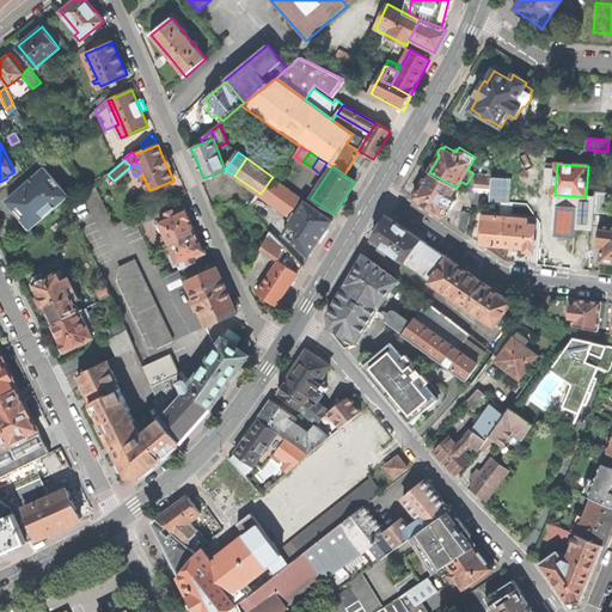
[(20,212),(34,226),(69,196),(44,167),(8,197),(20,212)]
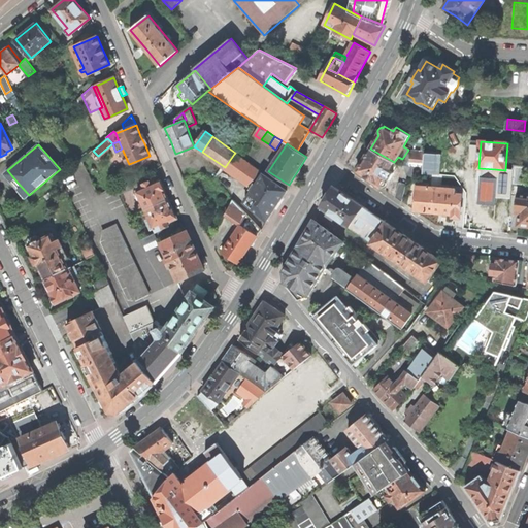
[(389,179),(398,164),(394,162),(370,149),(363,162),(361,161),(358,163),(357,166),(359,169),(357,171),(380,187),(381,186),(383,187),(385,186),(386,185),(386,182),(384,179),(385,177),(387,178),(389,179)]
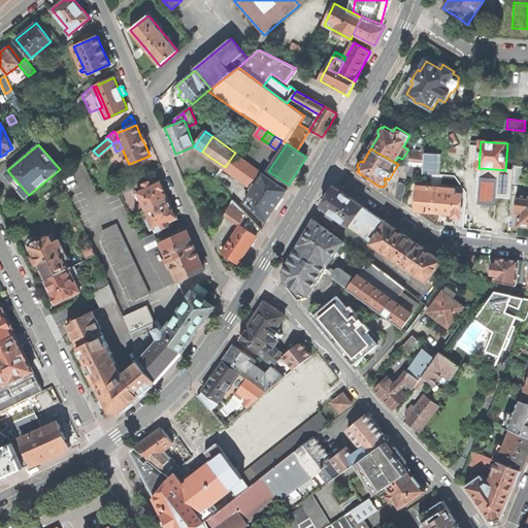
[(411,153),(410,165),(421,166),(423,167),(424,154),(411,153)]
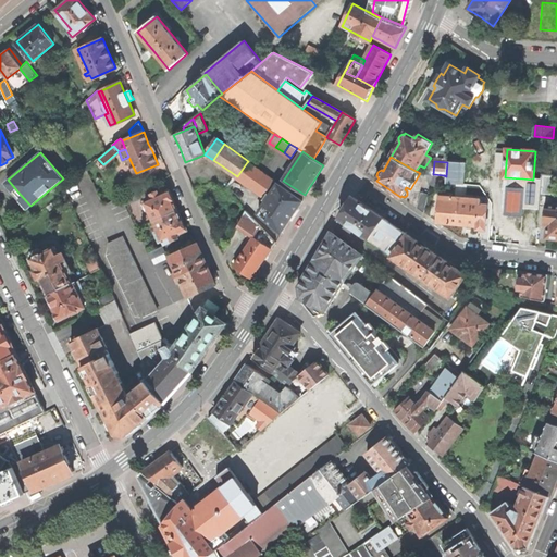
[(236,177),(262,196),(273,181),(247,162),(237,176),(236,177)]
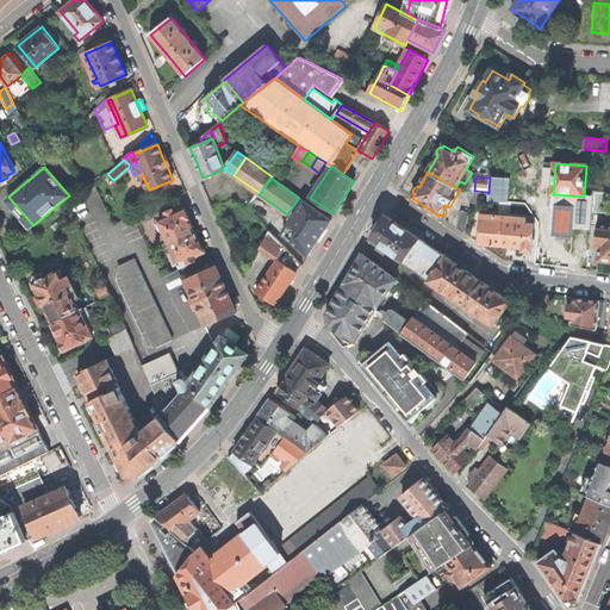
[(503,179),(490,178),(489,193),(487,201),(502,201),(503,179)]
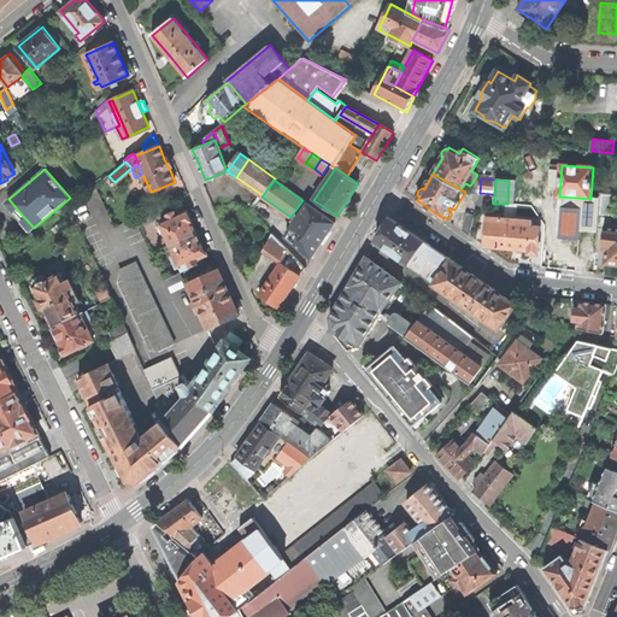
[(494,204),(493,204),(494,195),(492,194),(480,193),(475,193),(476,209),(483,210),(494,204)]
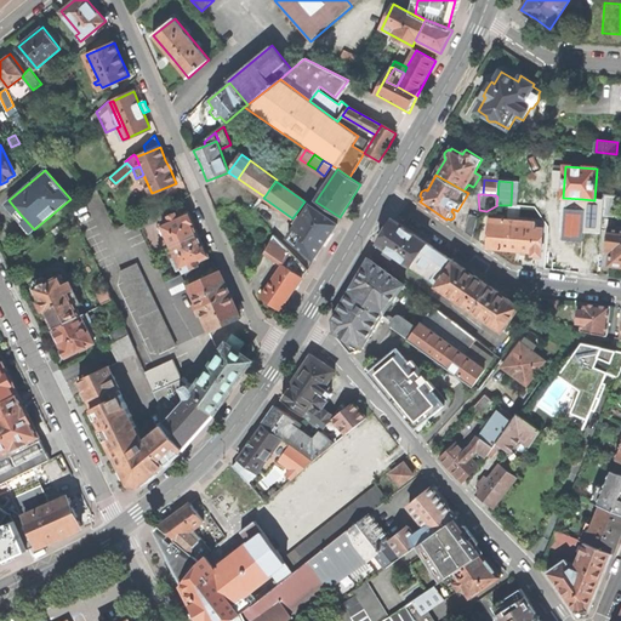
[(602,217),(616,218),(617,199),(604,198),(602,217)]
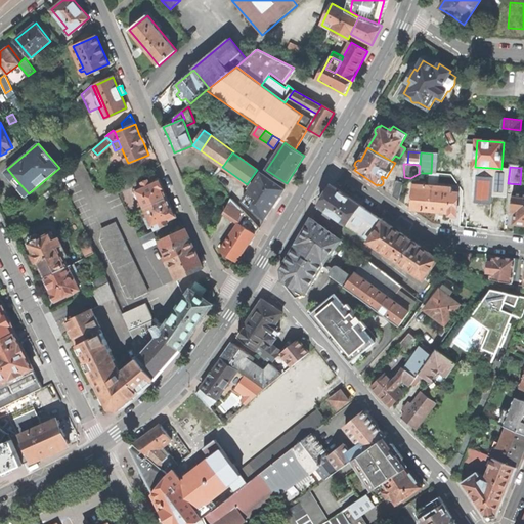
[(499,197),(501,169),(491,168),(489,195),(494,195),(499,197)]
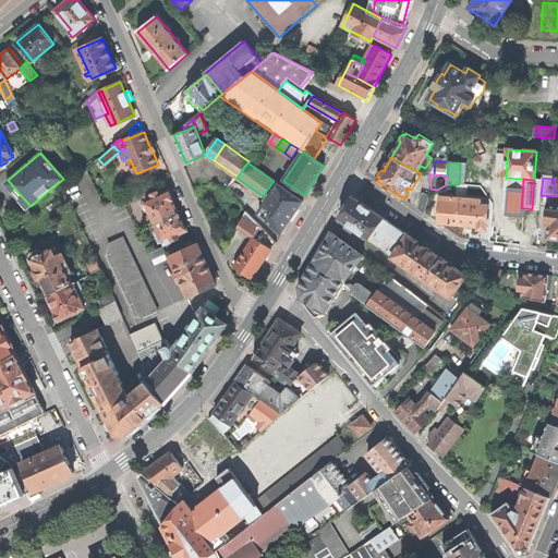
[(259,214),(282,233),(293,216),(303,202),(279,184),(273,194),(270,192),(265,199),(267,202),(259,214)]
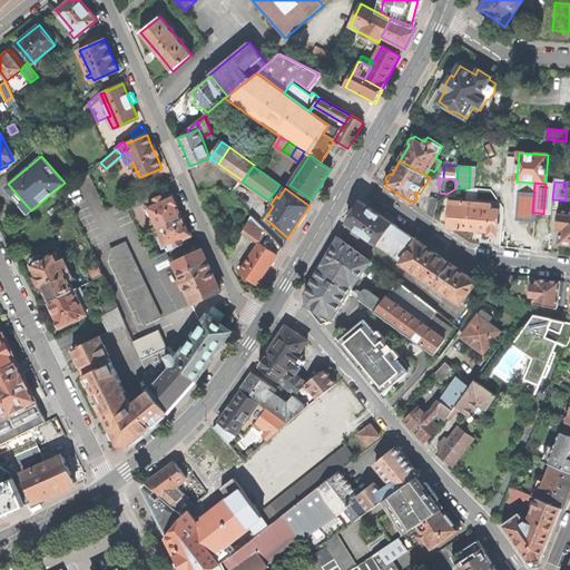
[(148,206),(157,226),(182,215),(177,205),(178,205),(175,198),(173,194),(167,197),(165,193),(150,199),(153,204),(148,206)]
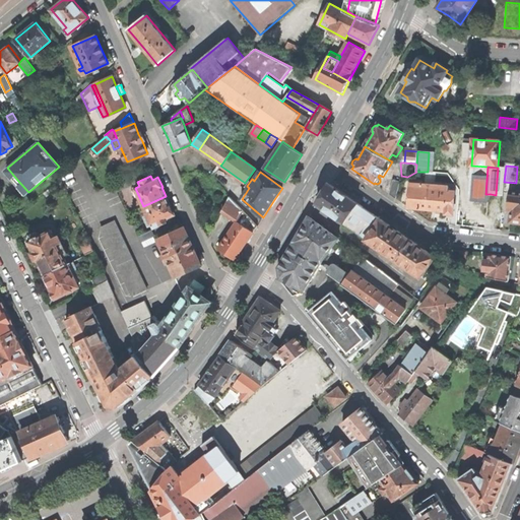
[(113,184),(117,191),(130,185),(127,178),(113,184)]
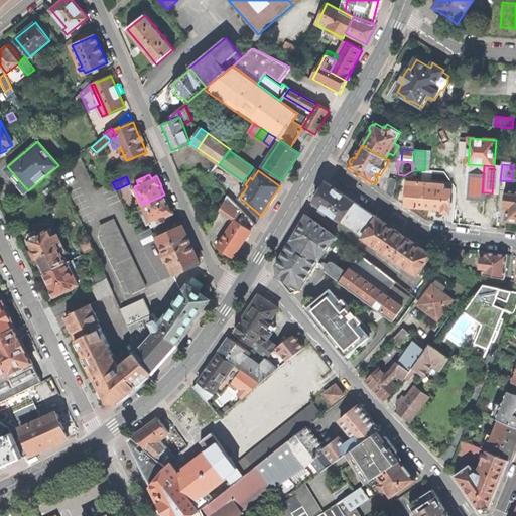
[(392,198),(396,180),(389,178),(386,192),(392,198)]
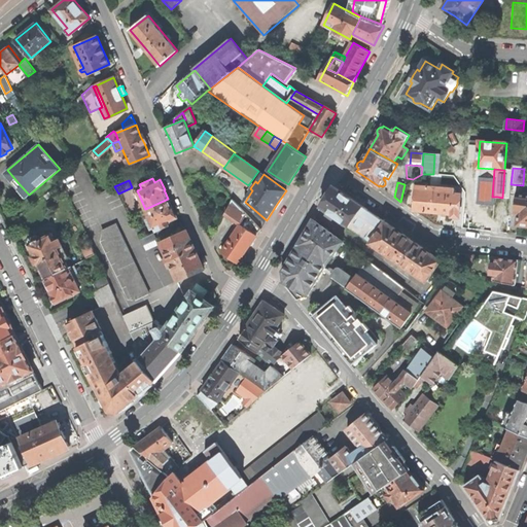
[(343,221),(372,242),(385,221),(373,212),(332,185),(327,196),(321,206),(342,220),(343,221)]
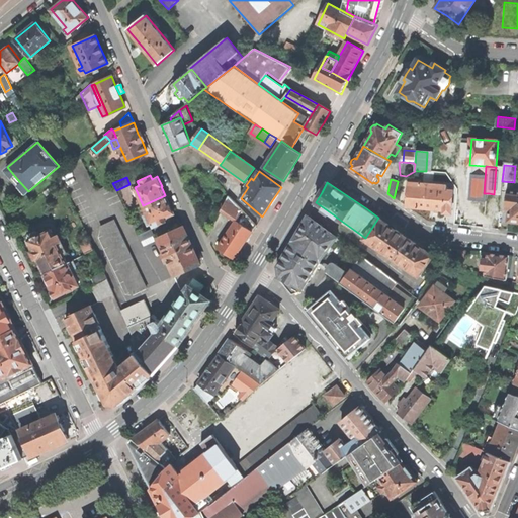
[(421,183),(408,182),(407,207),(425,209),(444,210),(444,211),(445,212),(449,213),(451,212),(453,190),(446,190),(447,185),(427,184),(427,183),(421,183)]
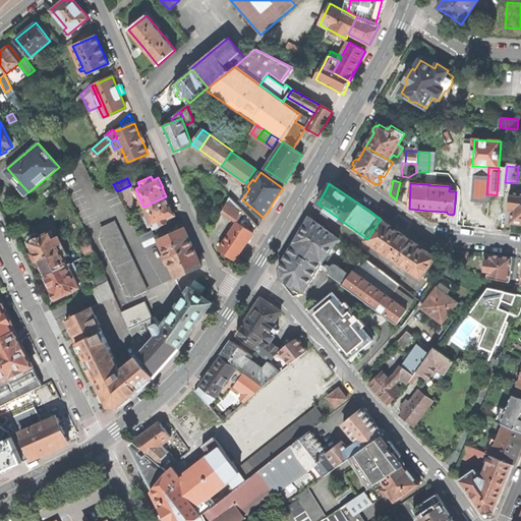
[(520,222),(520,192),(511,192),(509,211),(513,211),(512,222),(520,222)]
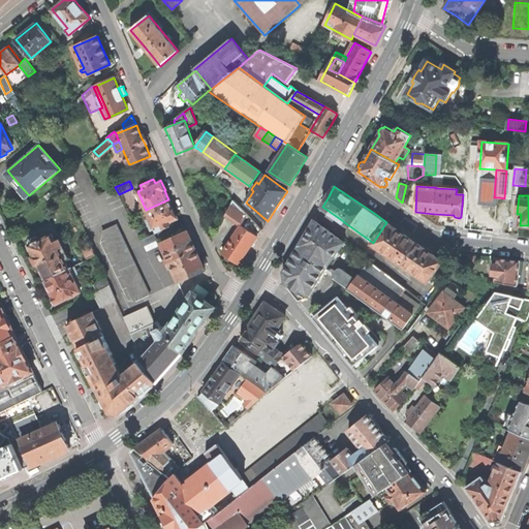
[(155,228),(156,232),(174,224),(173,220),(178,218),(175,212),(174,208),(173,208),(168,199),(146,210),(151,220),(155,228)]
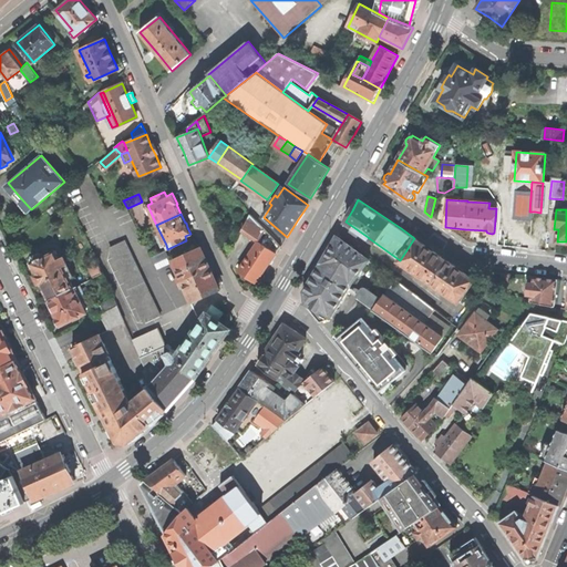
[(241,230),(258,241),(265,229),(250,214),(241,230)]
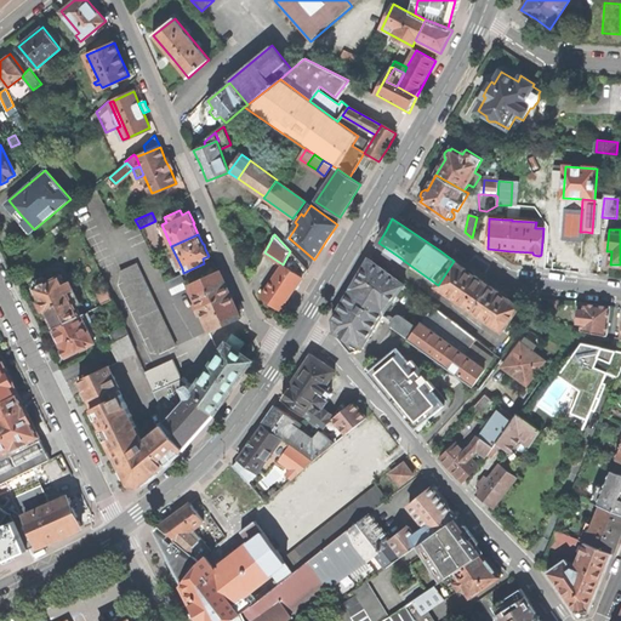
[(290,251),(283,265),(303,278),(307,271),(290,251)]
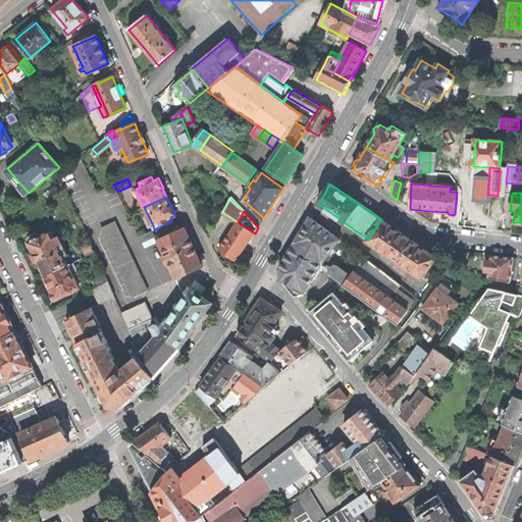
[(322,263),(340,240),(310,217),(304,227),(295,243),(322,263)]
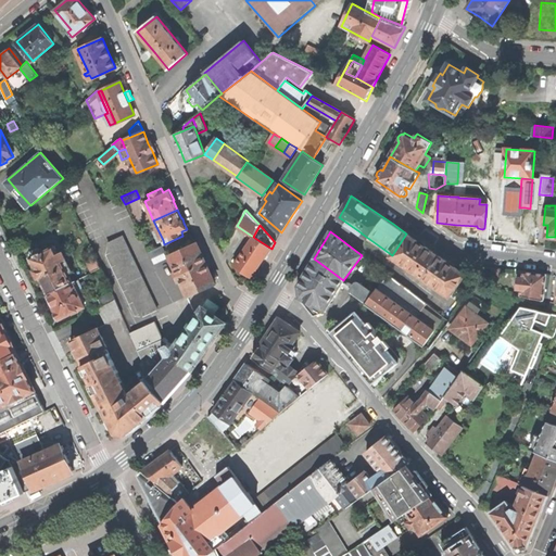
[(451,297),(466,275),(433,252),(406,234),(392,255),(391,256),(407,267),(408,268),(433,286),(433,285),(451,297)]
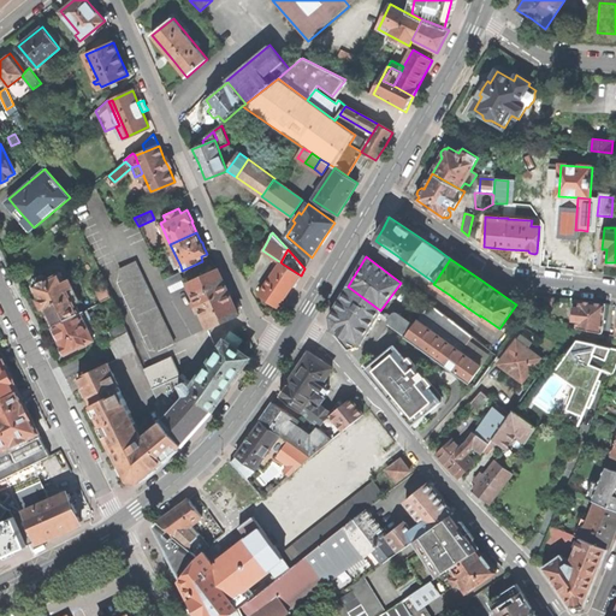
[(119,270),(158,351),(173,344),(136,262),(119,270)]
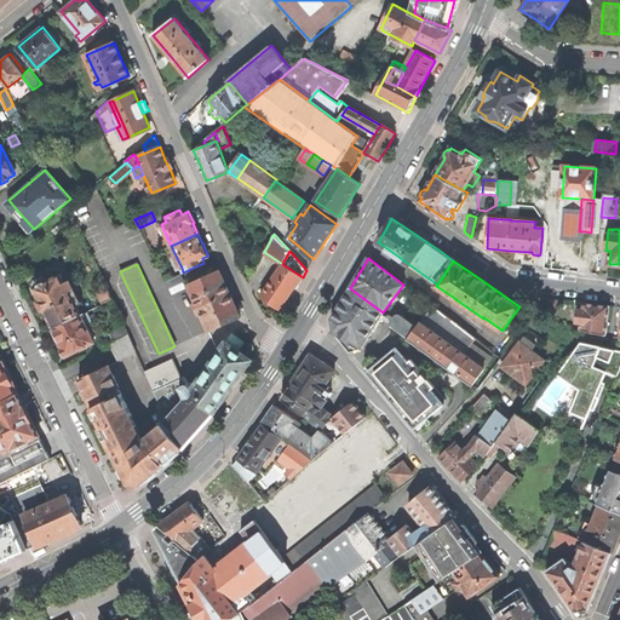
[(260,297),(281,310),(291,294),(303,277),(282,264),(260,297)]
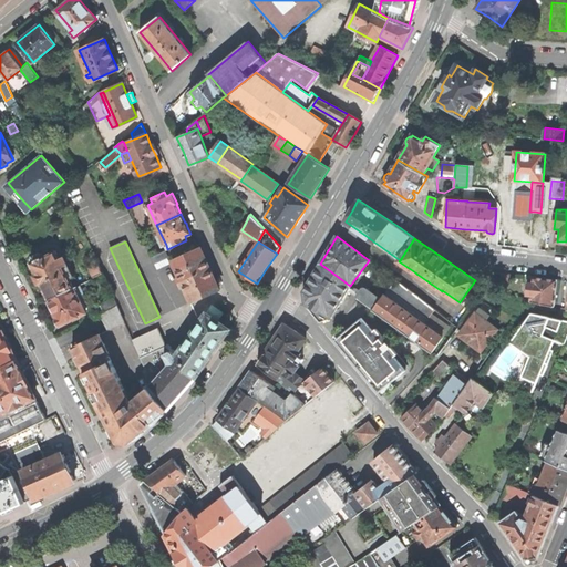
[(185,285),(192,301),(219,289),(209,268),(200,248),(174,260),(182,278),(179,278),(183,286),(185,285)]
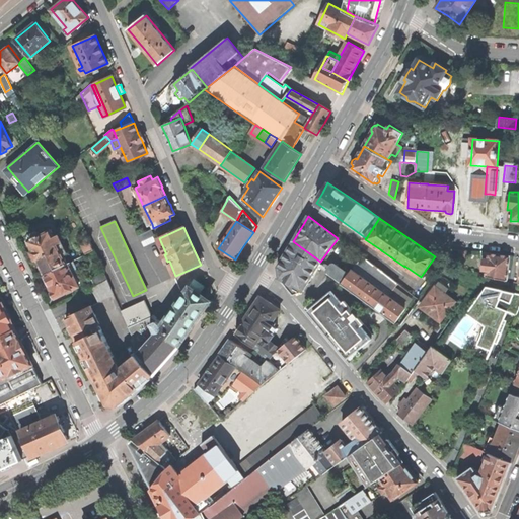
[(36,256),(45,274),(68,263),(58,243),(62,241),(58,234),(55,236),(51,229),(40,234),(39,232),(36,232),(35,231),(30,233),(30,235),(28,237),(29,239),(27,240),(36,256)]
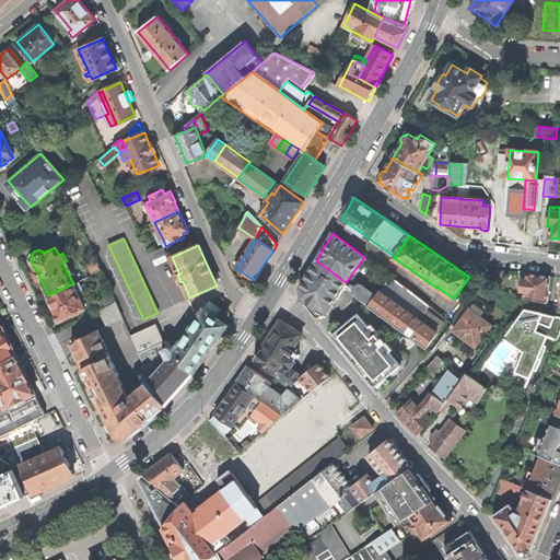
[(153,260),(154,260),(165,255),(166,255),(163,247),(150,254),(153,260)]
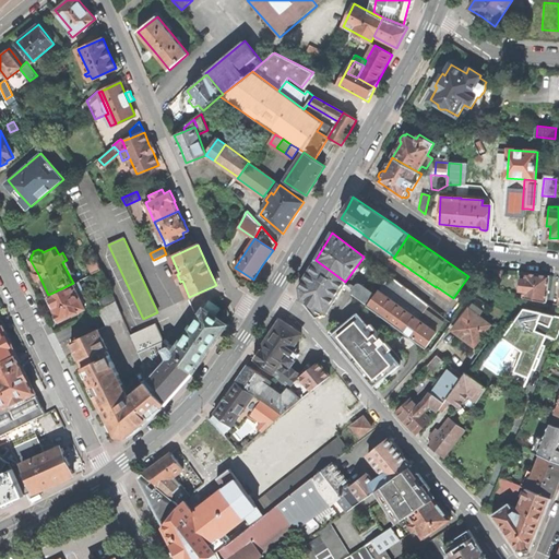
[(154,260),(156,264),(167,259),(165,254),(154,260)]
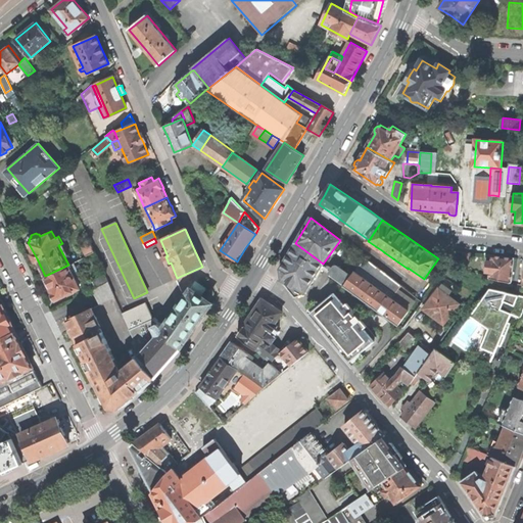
[(82,245),(87,255),(95,251),(90,242),(82,245)]
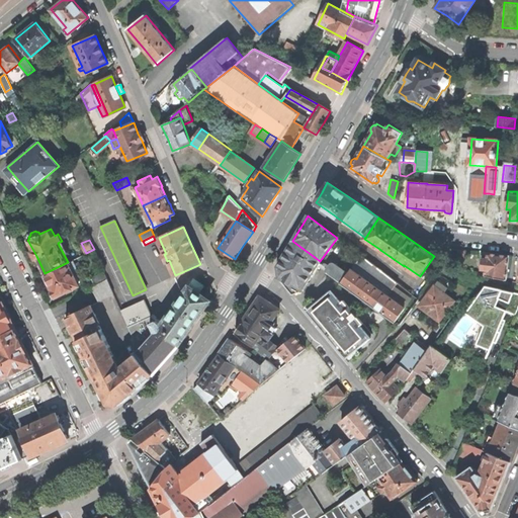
[(301,291),(320,261),(292,241),(283,257),(275,270),(277,275),(293,295),(301,291)]
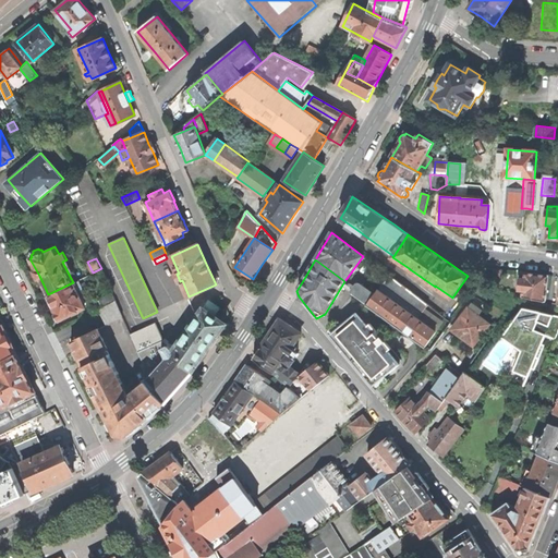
[(537,274),(525,273),(524,280),(521,279),(520,289),(523,290),(522,296),(545,302),(548,276),(537,274)]
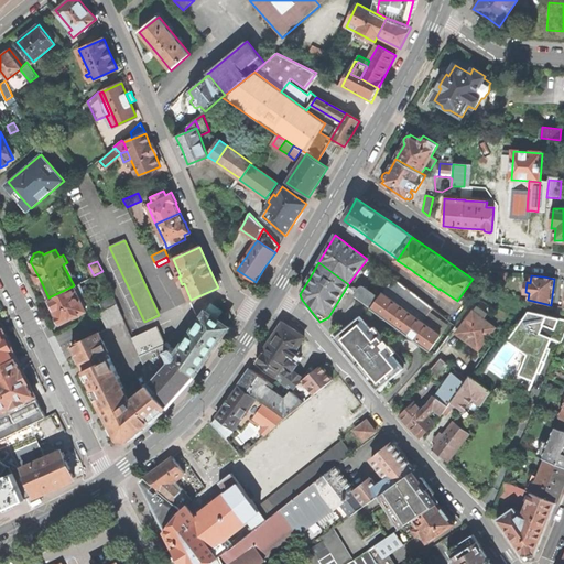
[(356,297),(430,351),(441,335),(441,336),(449,326),(431,312),(433,308),(393,278),(380,296),(368,288),(365,292),(362,290),(361,290),(356,297)]
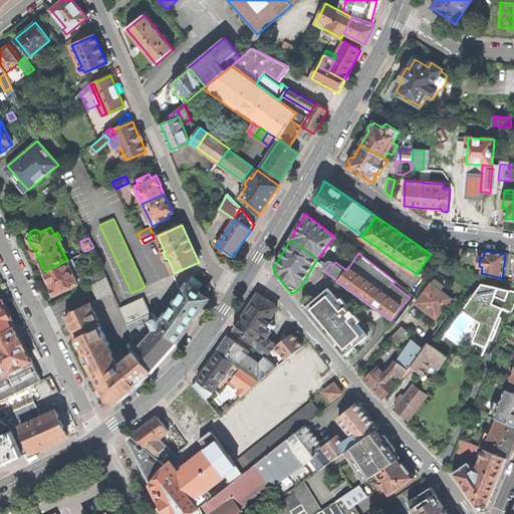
[(49,282),(55,294),(78,283),(71,270),(75,268),(70,259),(67,260),(44,271),(49,282)]
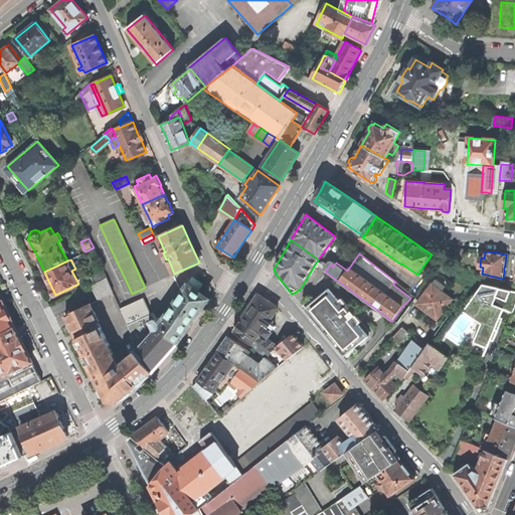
[(91,276),(94,284),(107,278),(104,270),(91,276)]
